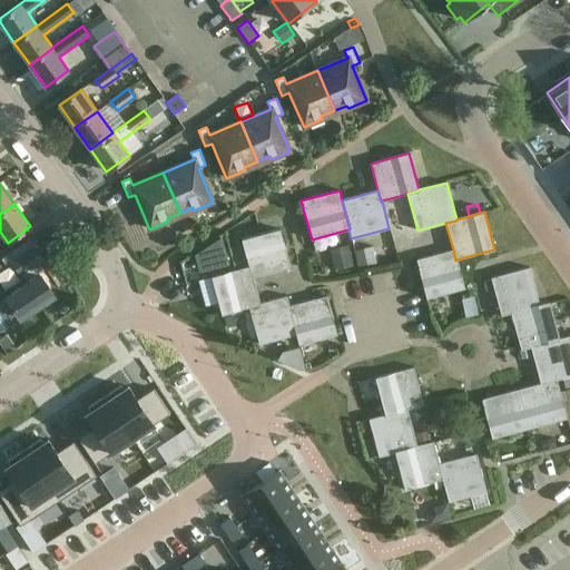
[(251,266),(253,277),(291,267),(279,229),(242,239),(249,267),(251,266)]
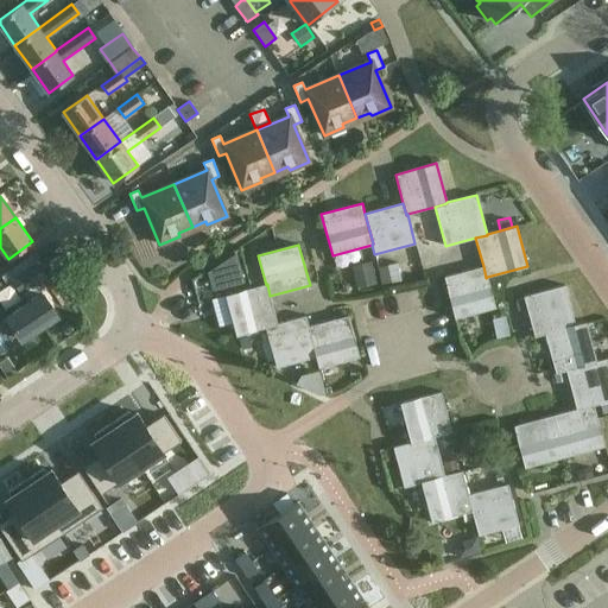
[(235,255),(216,267),(222,289),(242,283),(235,255)]
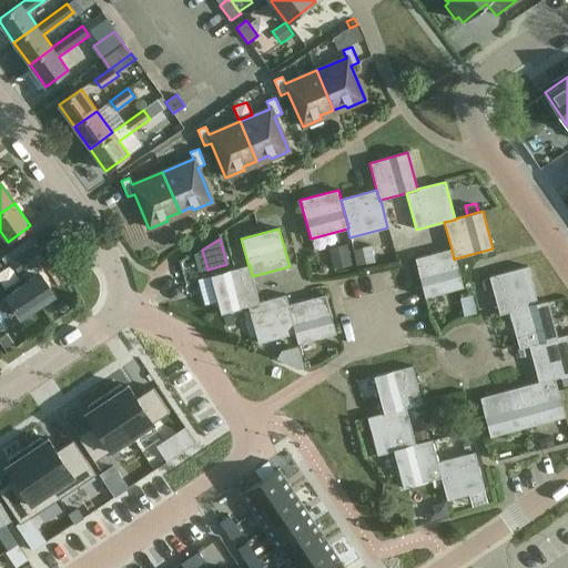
[(334,270),(352,265),(347,245),(328,249),(334,270)]
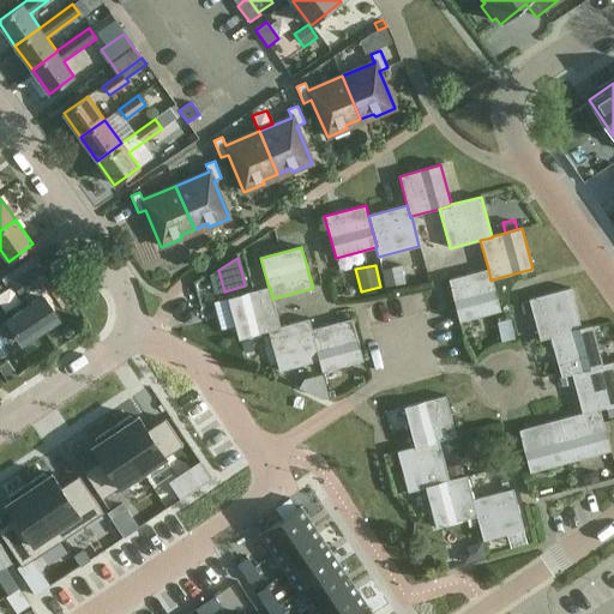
[(402,265),(381,270),(386,289),(405,284),(402,265)]
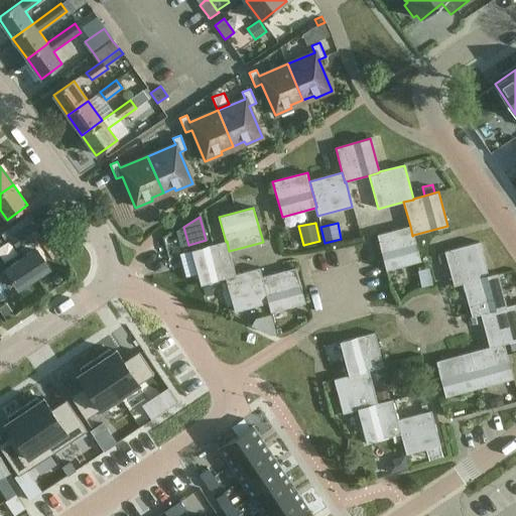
[(30,224),(14,235),(10,237),(18,249),(19,248),(24,256),(5,268),(19,289),(49,269),(35,249),(34,250),(29,241),(38,235),(30,224)]
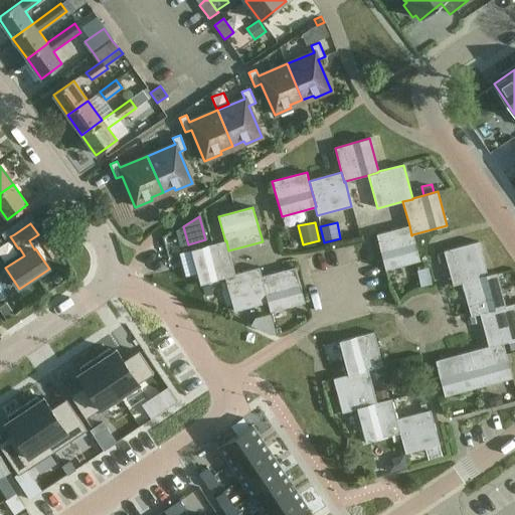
[(411,235),(409,225),(376,234),(385,270),(419,261),(412,234),(411,235)]
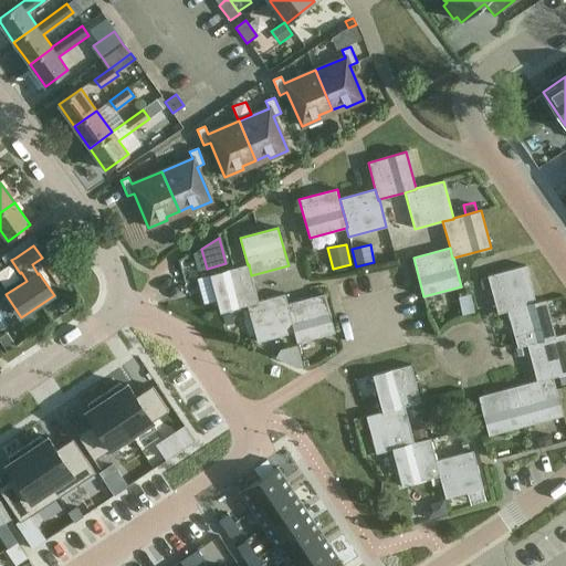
[(241,249),(230,252),(233,262),(243,259),(241,249)]
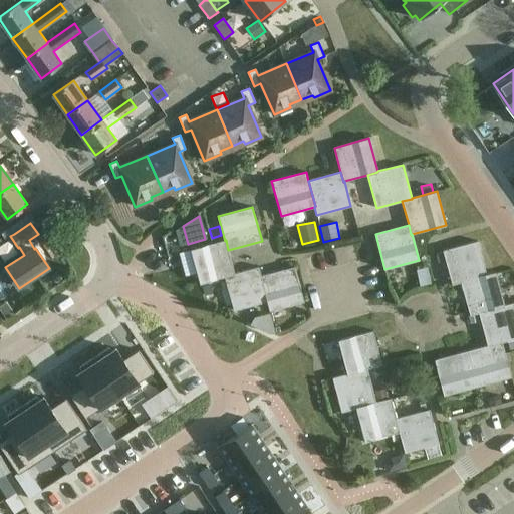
[(226,240),(225,241),(191,249),(200,284),(225,277),(225,276),(234,273),(228,250),(226,240)]
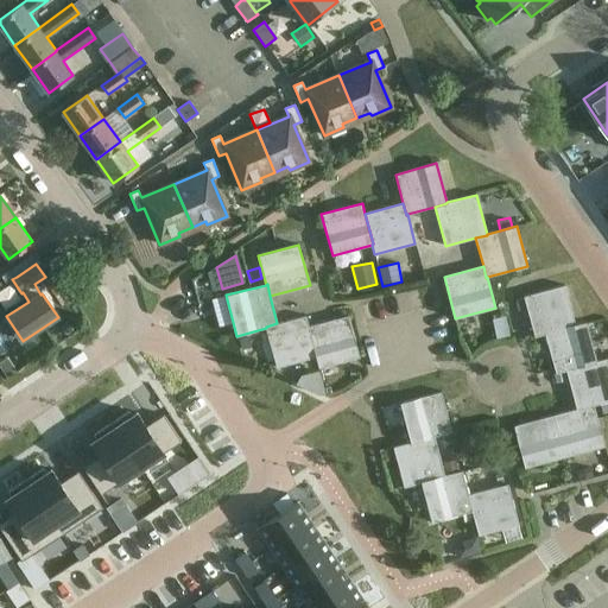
[(518,312),(527,309),(534,337),(537,336),(545,334),(576,325),(575,324),(564,285),(524,296),(524,299),(515,302),(518,312)]
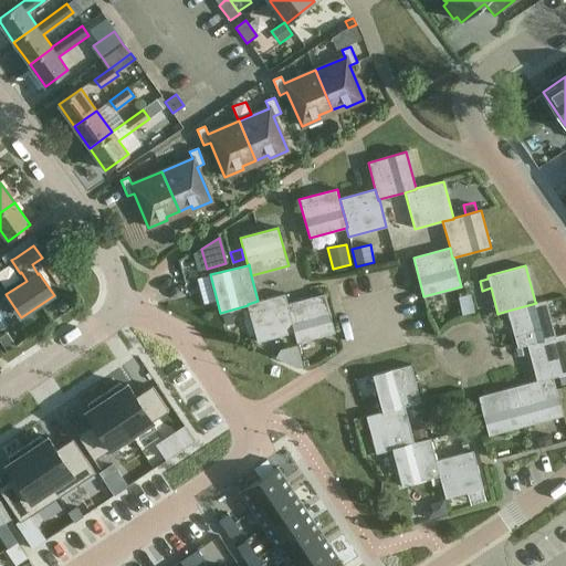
[(248,304),(248,305),(258,343),(294,333),(295,333),(287,304),(285,294),(258,301),(248,304)]
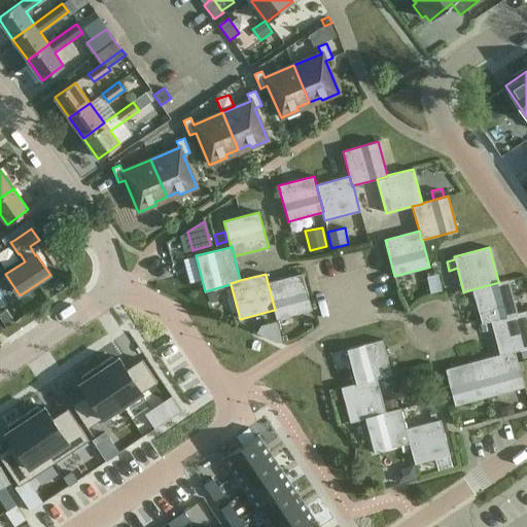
[(275,310),(274,310),(276,318),(311,309),(302,274),(268,283),(275,310)]
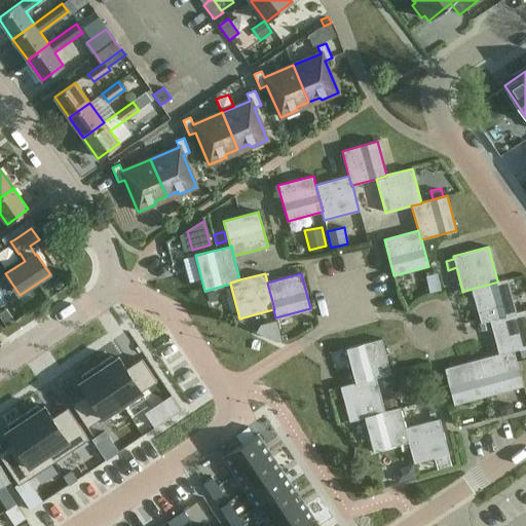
[(441,291),(438,273),(426,275),(429,293),(441,291)]
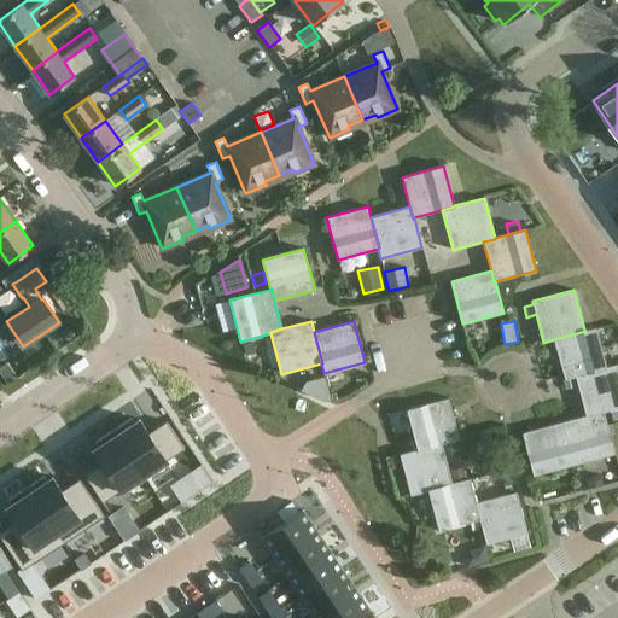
[(586,331),(554,339),(565,379),(575,377),(606,368),(606,367),(595,327),(584,330),(586,331)]
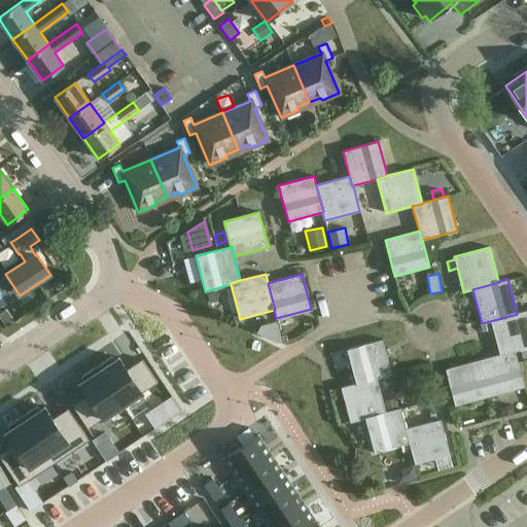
[(454,295),(453,296),(456,304),(468,301),(465,291),(463,292),(454,295)]
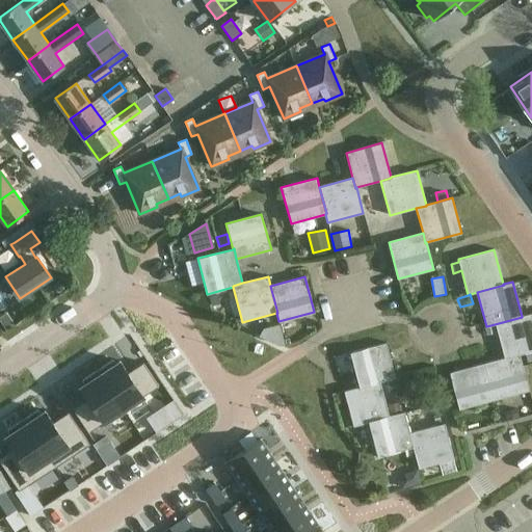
[(522,317),(495,324),(504,357),(520,353),(520,354),(531,351),(531,317),(531,314),(522,316),(522,317)]
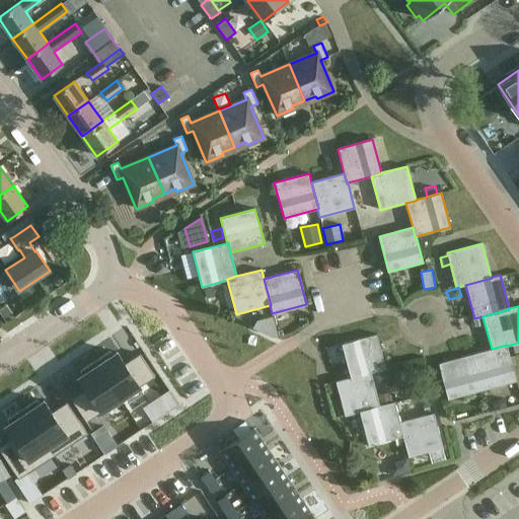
[(467,326),(464,318),(456,320),(459,329),(467,326)]
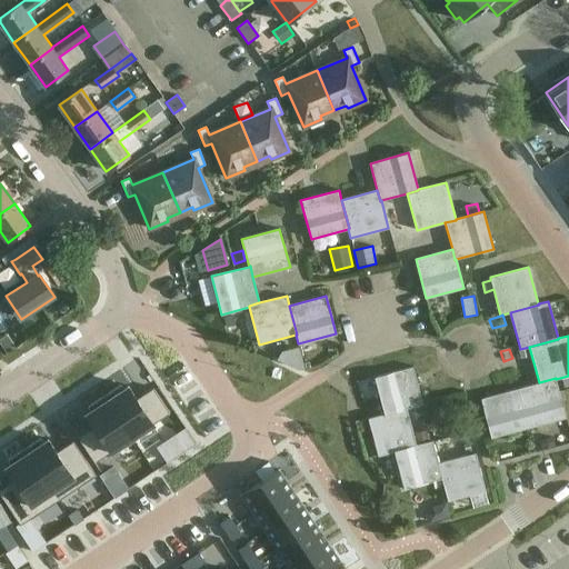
[(375,377),(385,413),(385,415),(420,406),(423,405),(412,367),(375,377)]
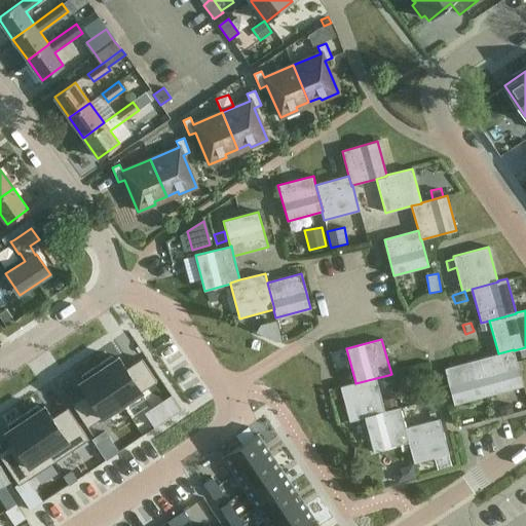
[(514,349),(498,353),(480,359),(489,395),(523,385),(514,350),(514,349)]
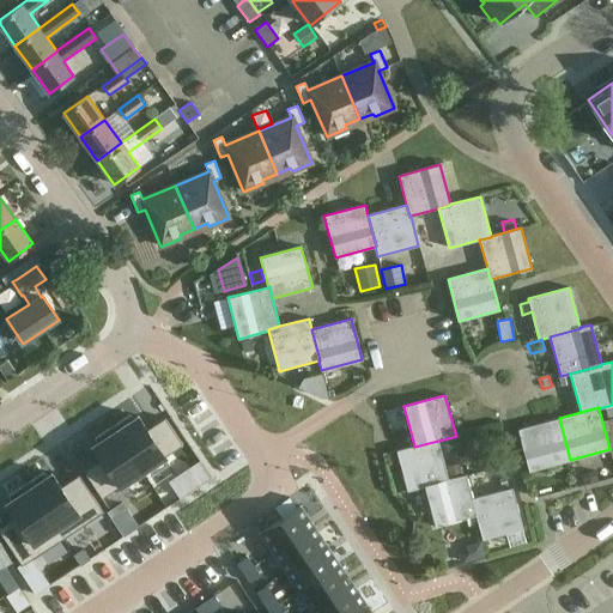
[(133,412),(113,426),(143,472),(183,445),(165,418),(146,431),(133,412)]
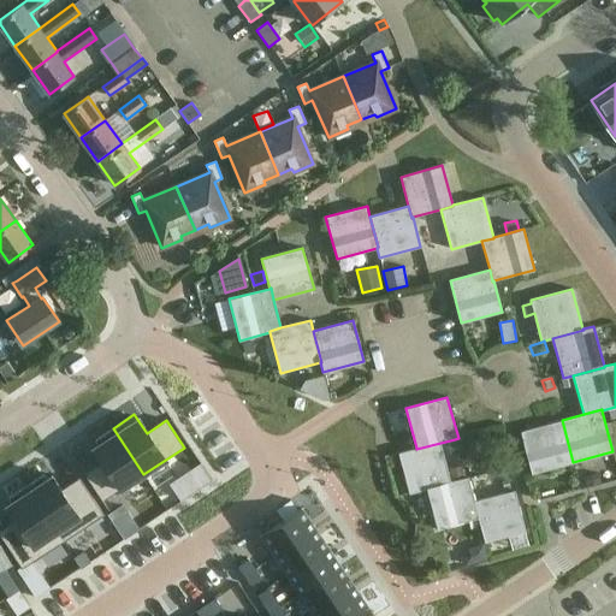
[(573,462),(562,420),(520,432),(532,473),(573,462)]
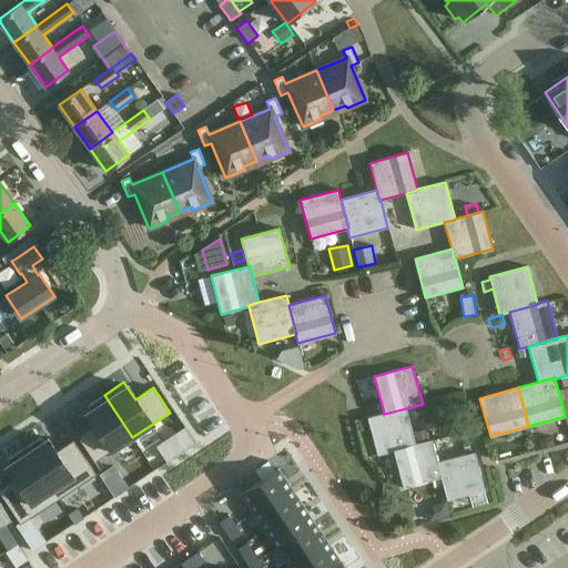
[(97,425),(80,436),(97,460),(132,437),(104,395),(84,407),(97,425)]
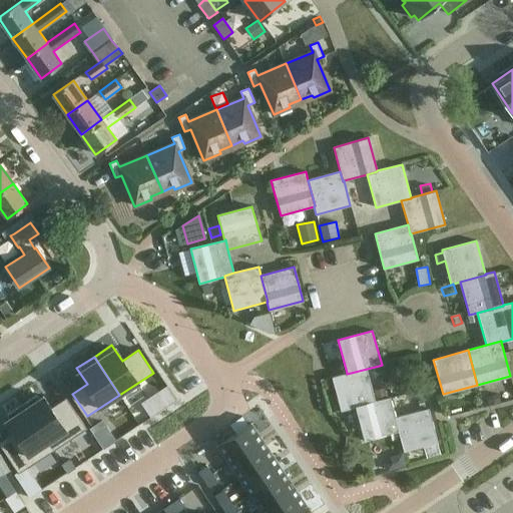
[(376,401),(373,391),(370,381),(382,378),(379,366),(347,374),(347,373),(332,377),(341,411),(356,407),(376,401)]
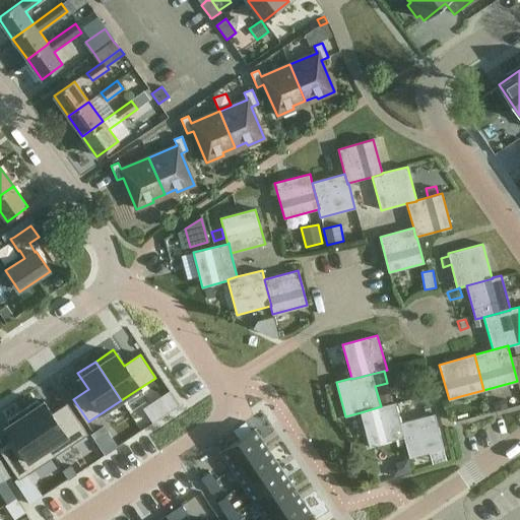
[(161,398),(170,410),(179,404),(170,392),(161,398)]
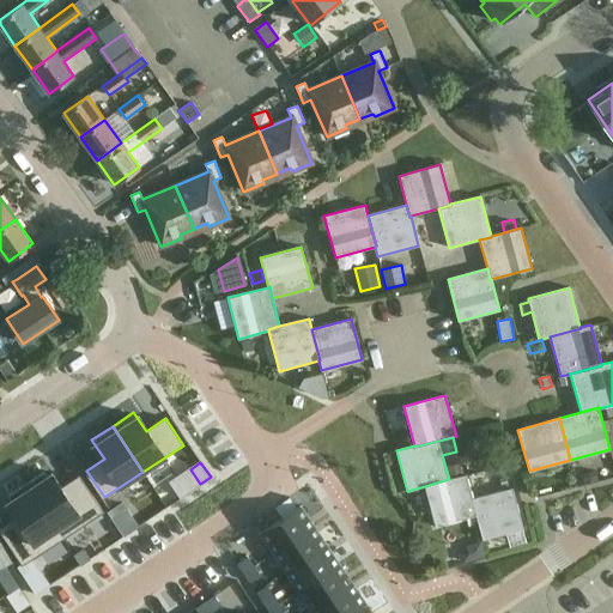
[(449,479),(463,475),(460,462),(445,467),(449,479)]
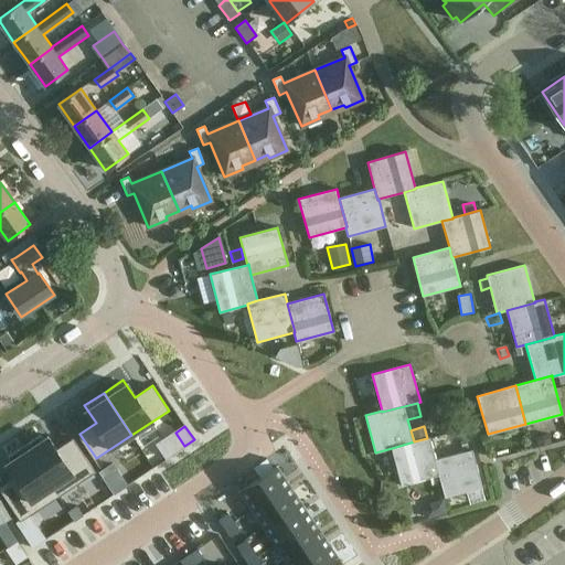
[(42,432),(23,445),(57,497),(96,472),(71,440),(55,450),(42,432)]
